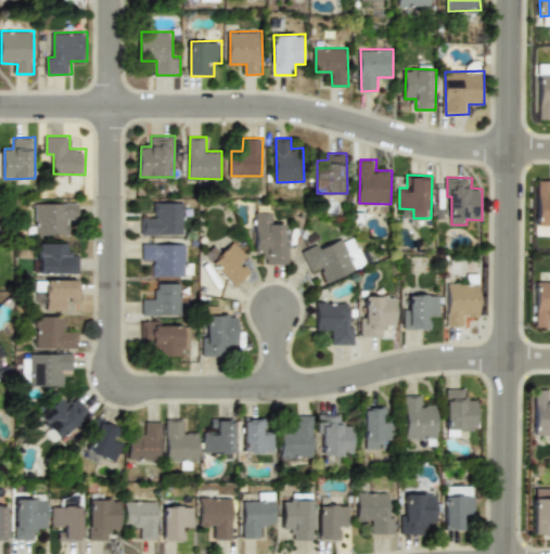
[(549,180),(540,180),(539,226),(549,226),(549,180)]
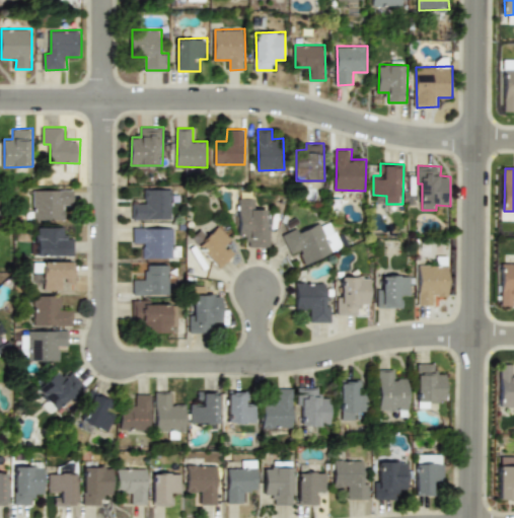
[(74,189),(34,190),(35,220),(66,219),(65,205),(75,204),(74,189)]
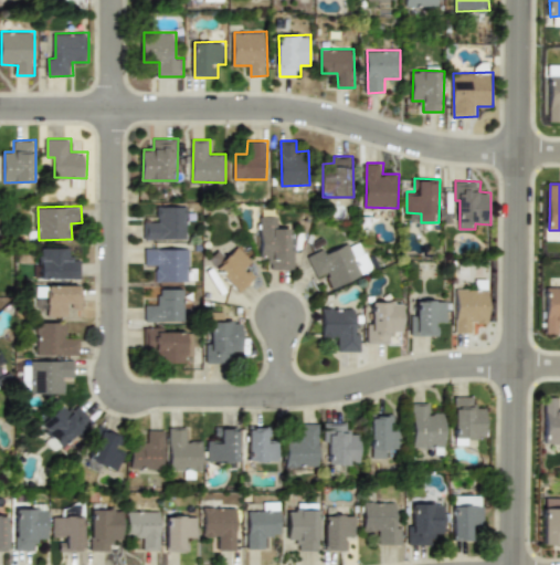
[(189,206),(160,206),(160,221),(146,221),(146,239),(189,239),(189,206)]
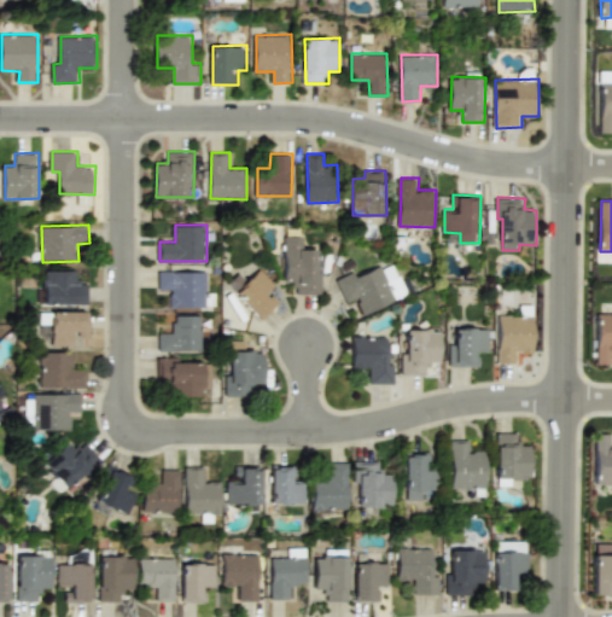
[(320,249),(306,249),(306,237),(287,236),(286,283),(299,283),(298,294),(325,294),(325,273),(320,273),(320,249)]
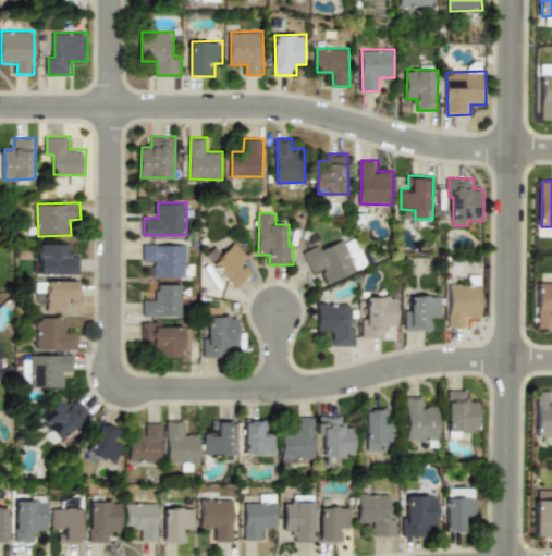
[(371,266),(358,235),(324,249),(322,244),(306,251),(315,272),(324,268),(330,283),(371,266)]
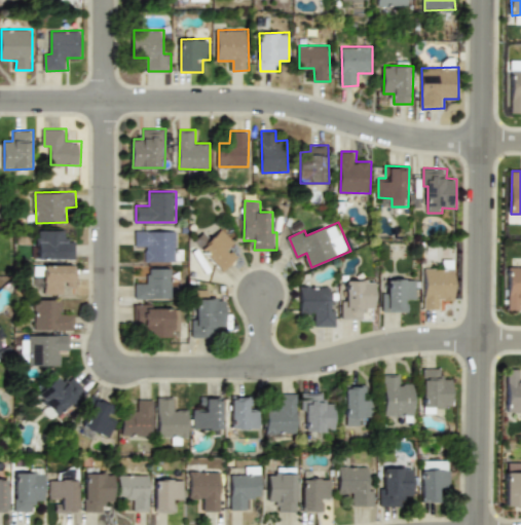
[(236,241),(222,228),(212,238),(205,232),(195,242),(226,271),(239,257),(230,249),(236,241)]
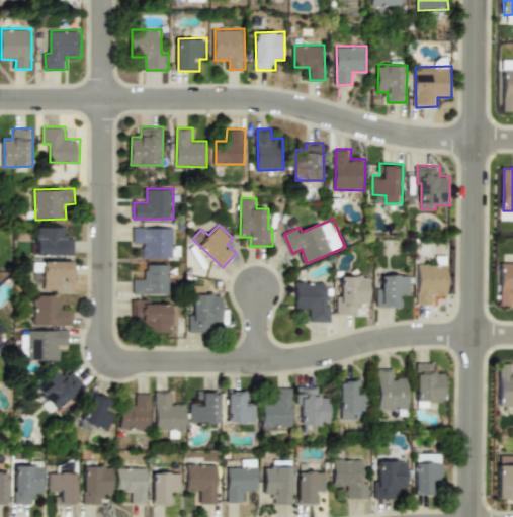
[(75,255),(76,235),(65,235),(65,226),(38,226),(38,255),(75,255)]
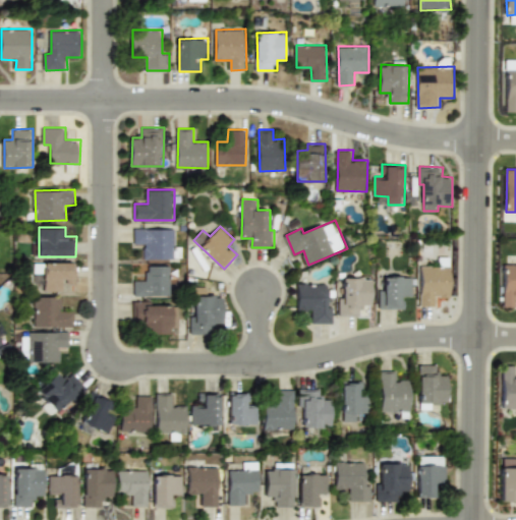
[(145,258),(175,258),(176,229),(135,228),(135,243),(146,244),(145,258)]
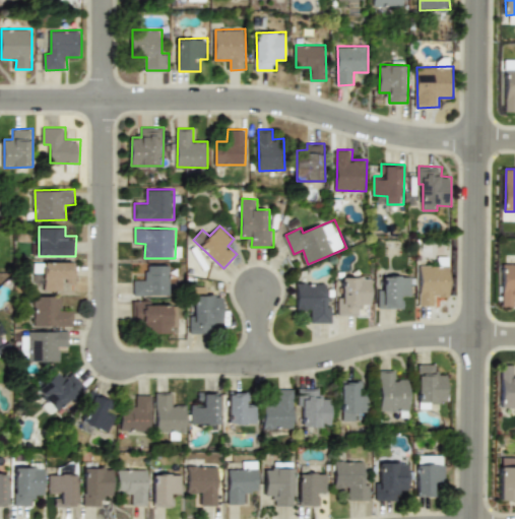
[(77,261),(36,262),(36,273),(45,272),(45,290),(66,289),(65,282),(77,282),(77,261)]
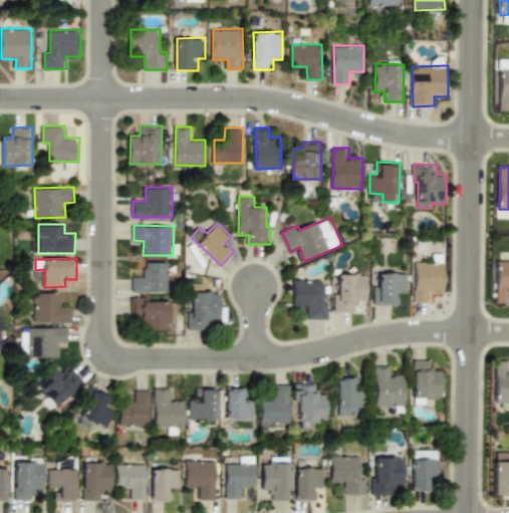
[(134,276),(135,292),(170,291),(169,261),(146,262),(147,276),(134,276)]
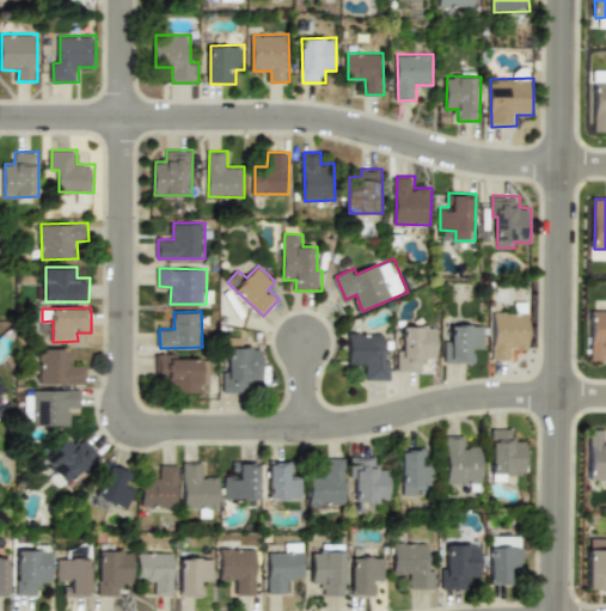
[(495,359),(513,359),(513,348),(530,348),(531,312),(496,312),(495,359)]
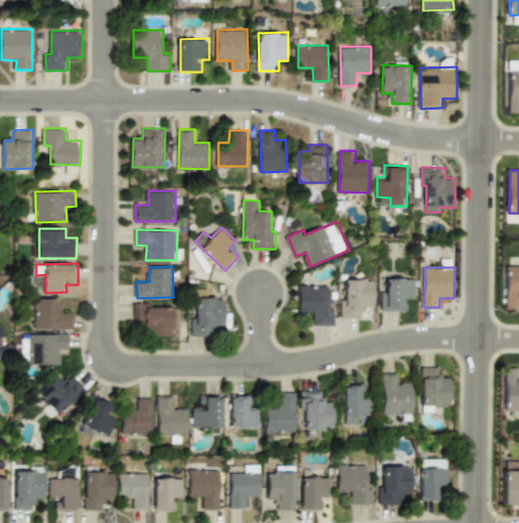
[(408,310),(409,298),(417,298),(417,278),(388,277),(388,291),(383,291),(383,310),(408,310)]
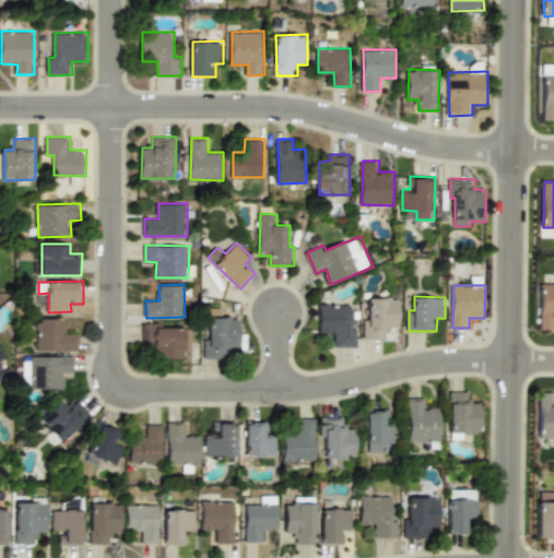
[(401,297),(366,298),(367,339),(388,339),(388,327),(401,327),(401,297)]
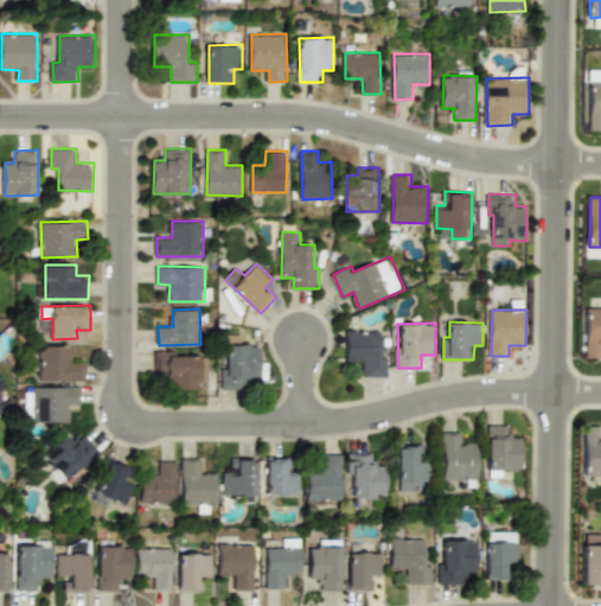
[(349,361),(365,361),(365,376),(390,376),(390,357),(383,357),(383,330),(349,330),(349,361)]
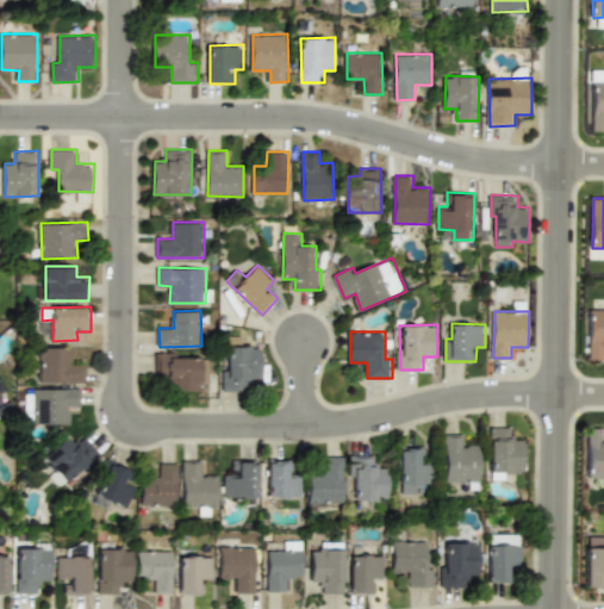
[(88,381),(88,362),(73,364),(73,347),(42,347),(42,381),(88,381)]
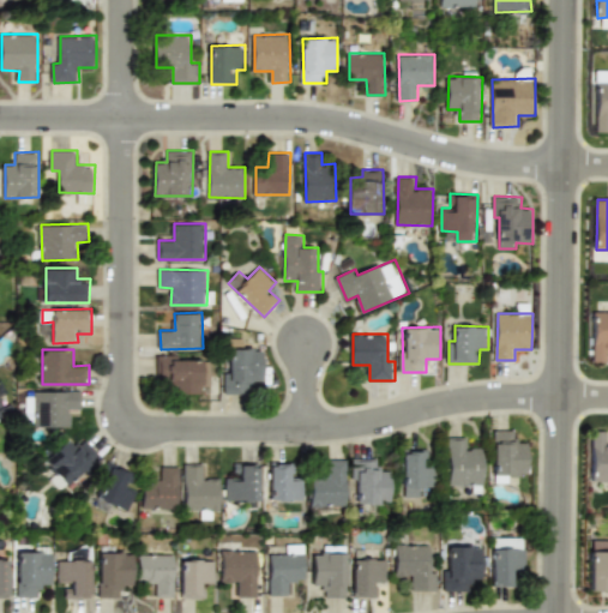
[(203,391),(203,385),(212,385),(212,356),(160,358),(160,391),(203,391)]
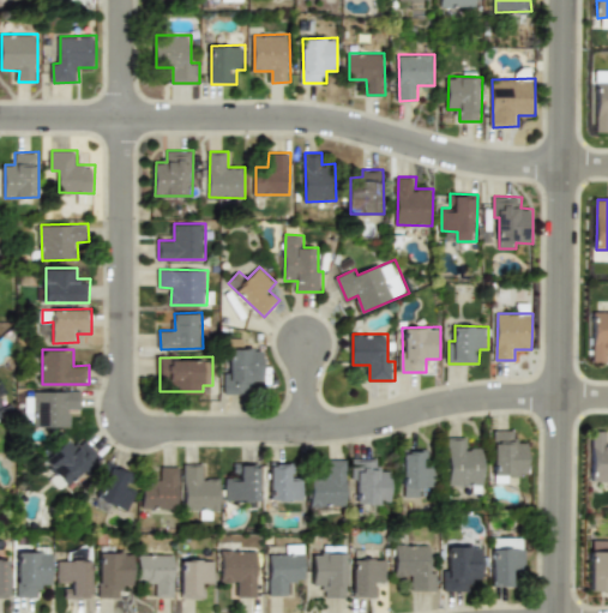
[(84,390),(37,391),(37,426),(73,425),(72,409),(84,408),(84,390)]
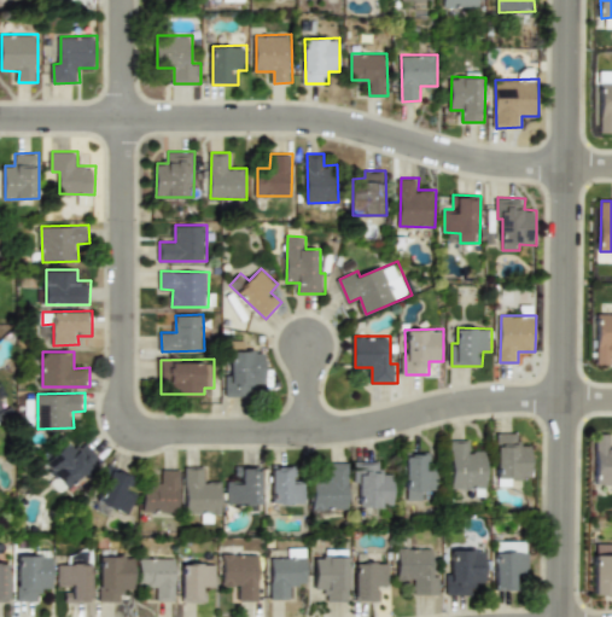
[(500,477),(534,477),(532,444),(522,444),(522,432),(499,432),(500,477)]
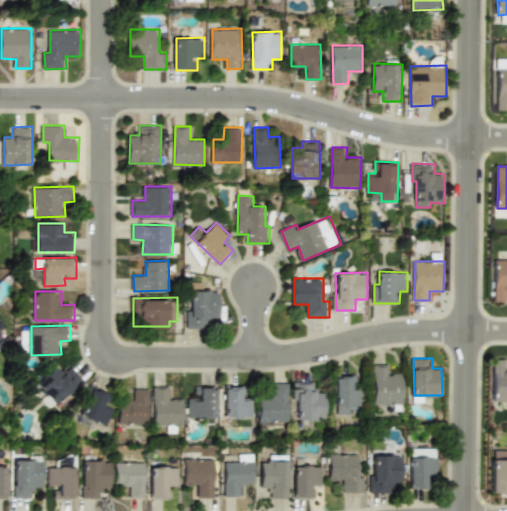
[(506,401),(499,401),(499,397),(498,397),(498,393),(500,393),(500,360),(506,360),(506,401)]
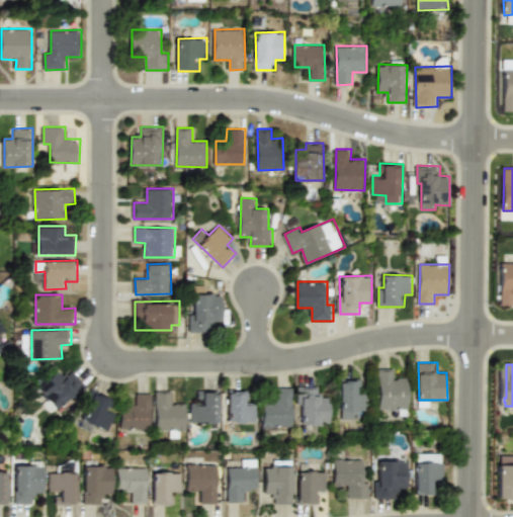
[(396,368),(379,368),(380,409),(410,408),(410,376),(396,377),(396,368)]
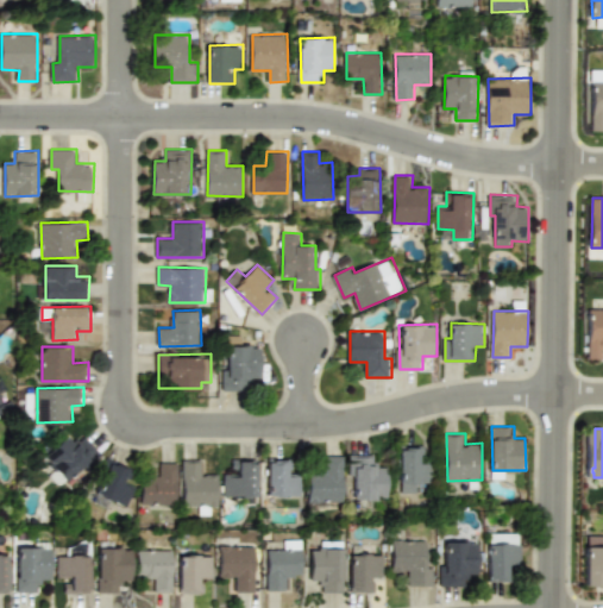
[(86,434),(76,442),(70,434),(45,457),(70,483),(102,452),(86,434)]
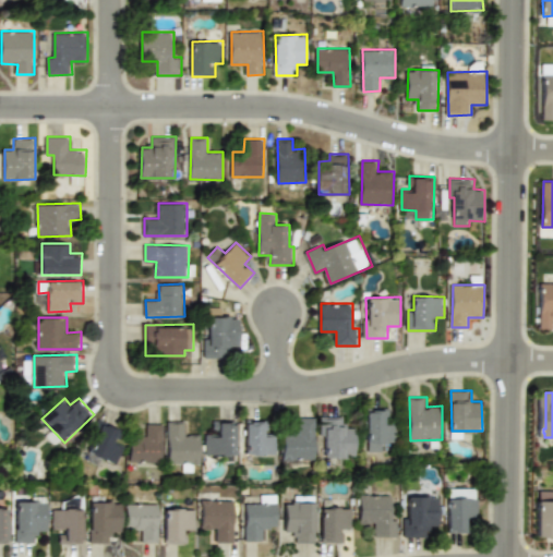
[(324,457),(357,457),(357,427),(347,427),(347,416),(325,415),(324,457)]
